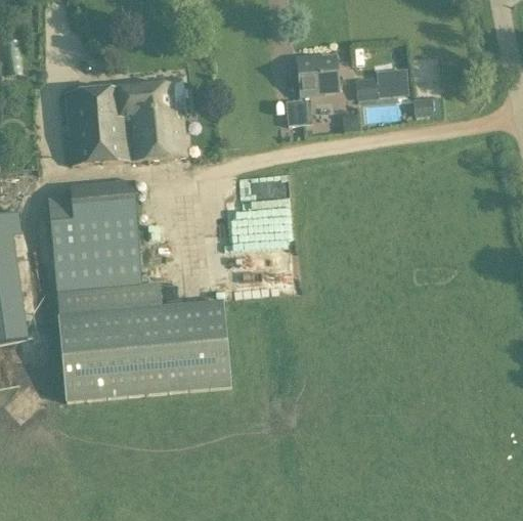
[(323,95),(323,92),(339,91),(336,59),(313,61),(313,58),(298,59),(301,97),(323,95)]
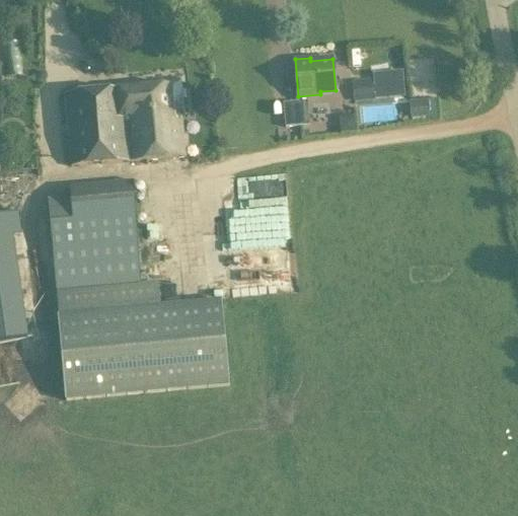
[(373,77),(375,97),(405,94),(403,70),(373,73),(373,77)]
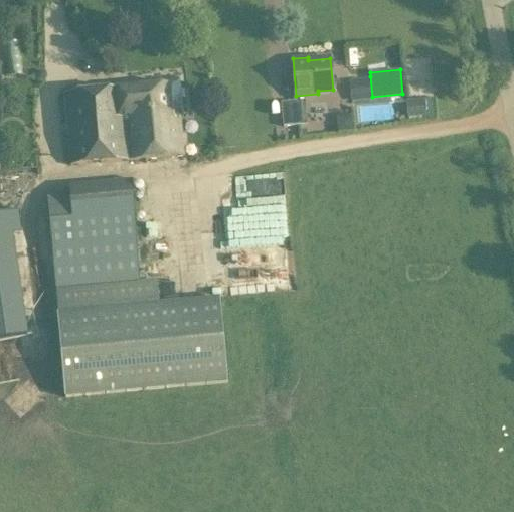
[(370,76),(350,78),(351,98),(372,97),(370,76)]
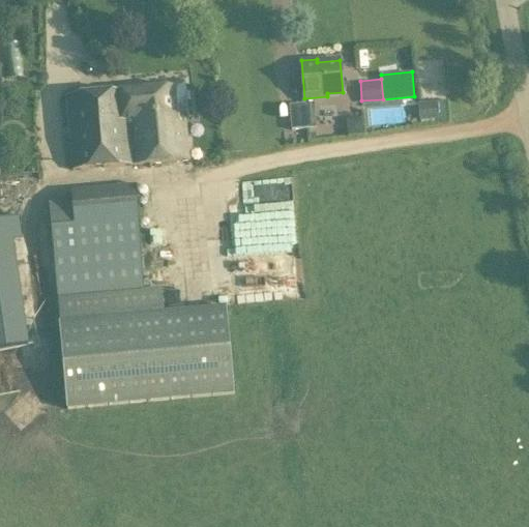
[(66,95),(72,168),(189,158),(186,119),(188,119),(186,85),(66,95)]
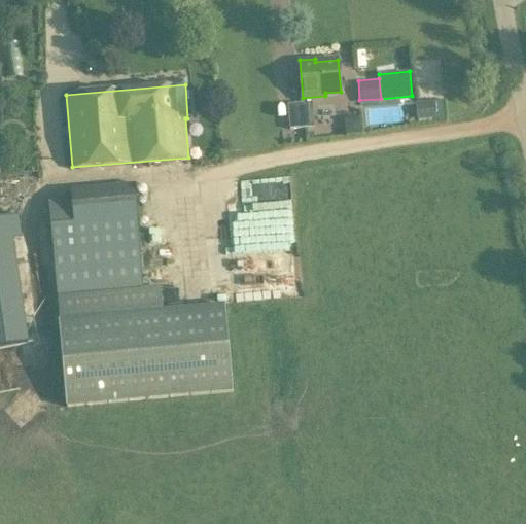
[(412,98),(411,117),(443,118),(444,99),(412,98)]
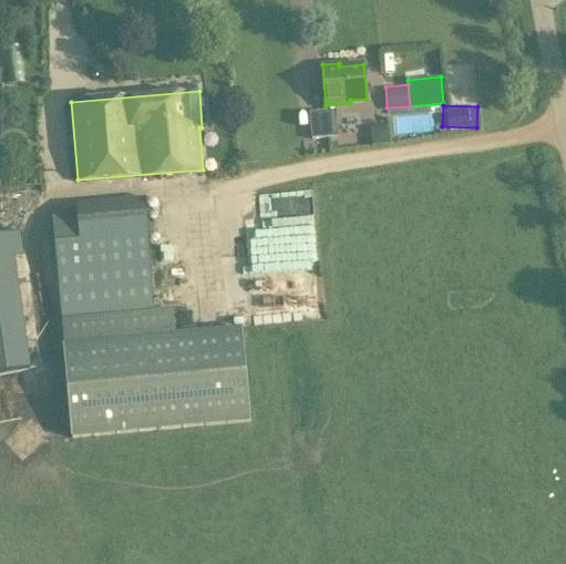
[(330,109),(309,111),(312,137),(332,136),(330,109)]
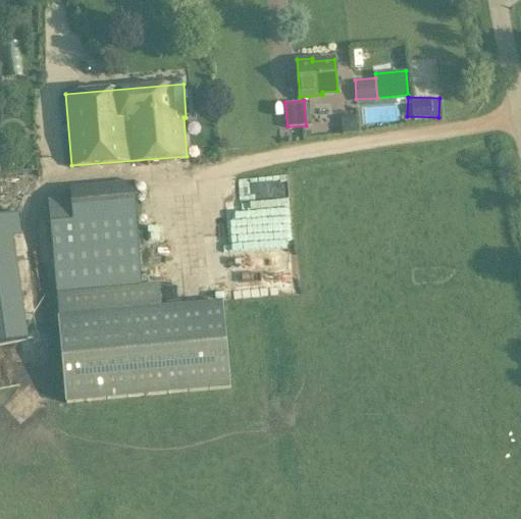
[(244,221),(245,239),(276,236),(274,219),(291,217),(287,174),(225,180),(229,222),(244,221)]
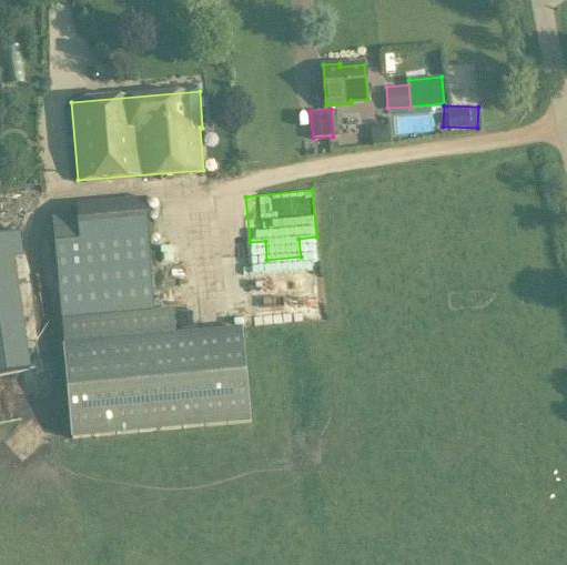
[(250,423),(242,329),(175,334),(173,310),(154,311),(148,195),(77,201),(78,215),(52,218),(54,243),(62,325),(62,324),(64,343),(63,343),(71,439),(250,423)]
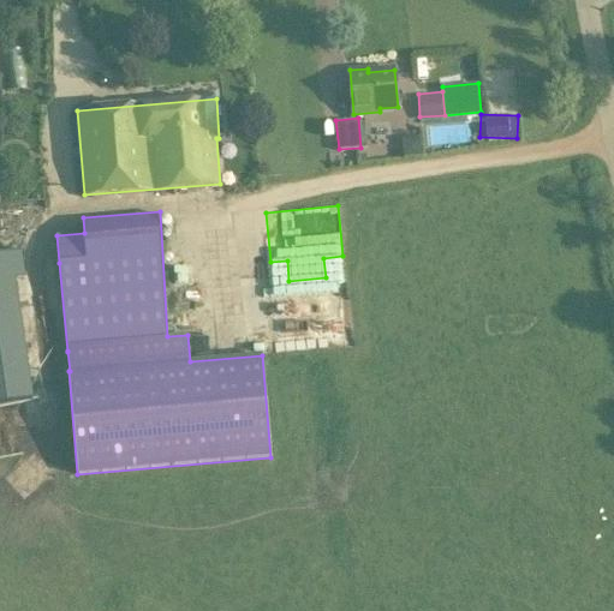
[(0,403),(46,396),(22,249),(0,251),(0,403)]
